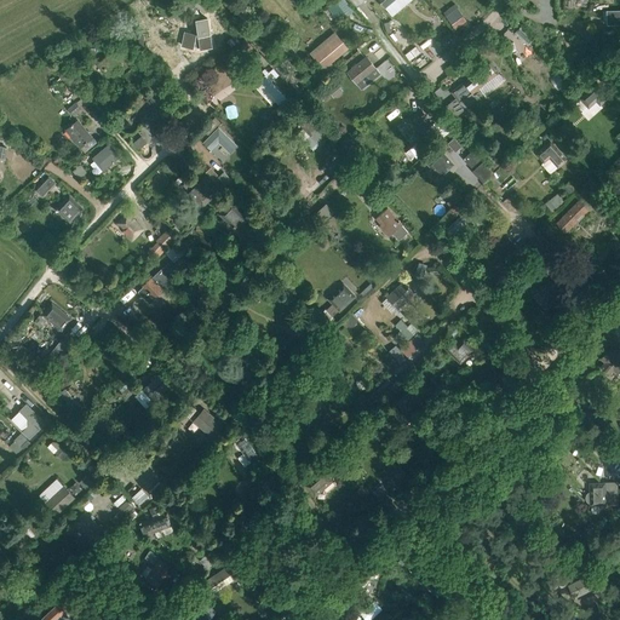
[(352,11),(344,0),(336,0),(327,7),(338,22),(352,11)]
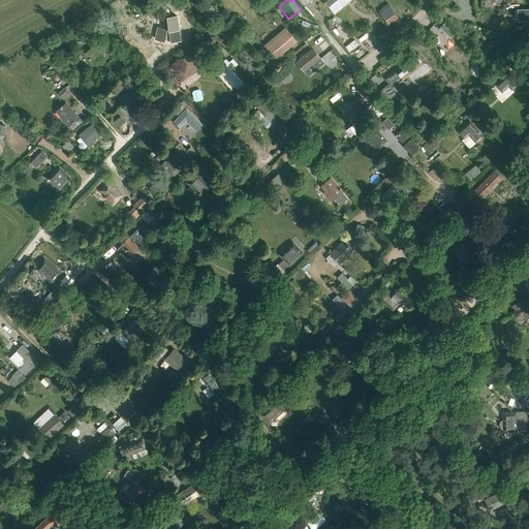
[(389,6),(379,13),(385,21),(395,13),(389,6)]
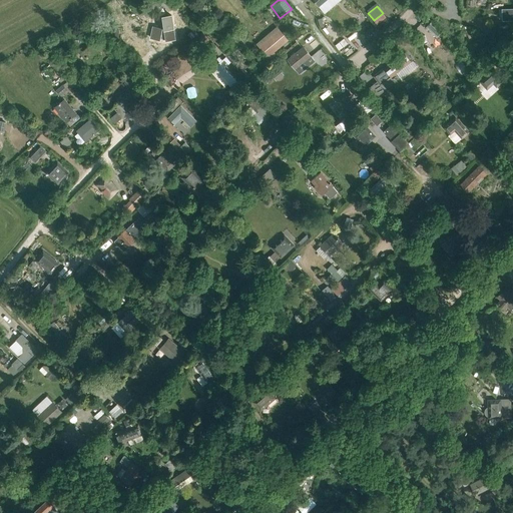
[(192,30),(187,34),(192,39),(196,36),(192,30)]
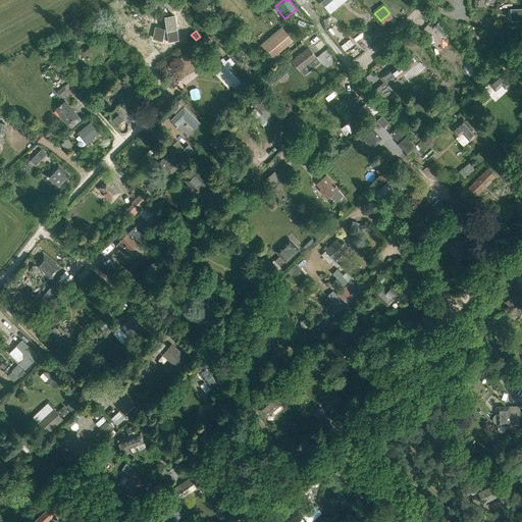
[(277,44),(273,48),(271,45),(266,49),(277,62),(282,58),(277,53),(293,41),(289,36),(283,39),(281,36),(274,41),(277,44)]
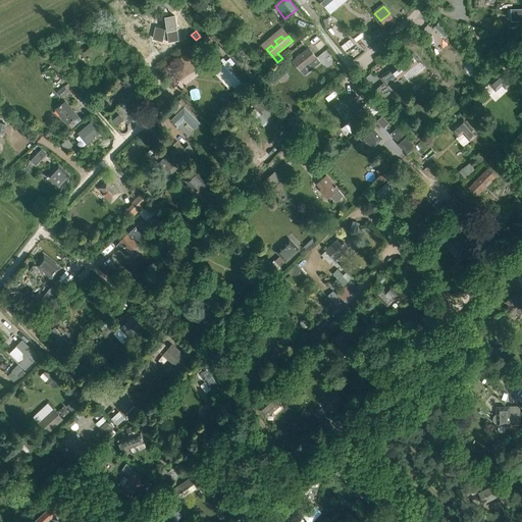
[(292,60),(301,71),(317,58),(308,47),(292,60)]
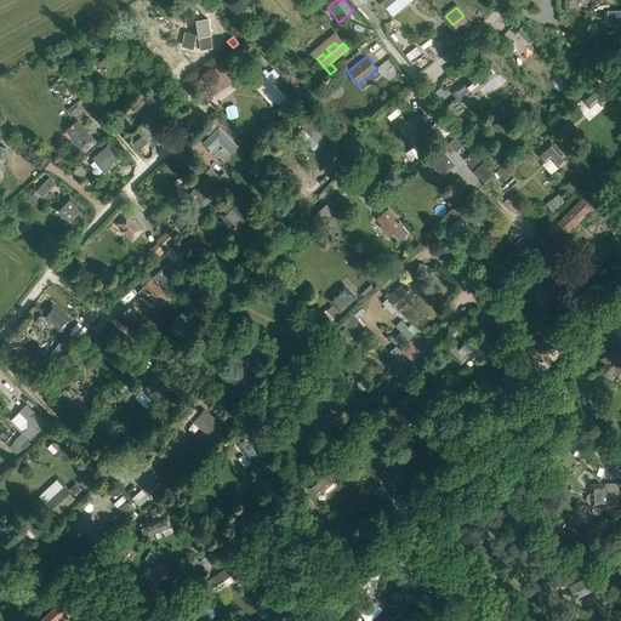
[(489,66),(465,84),(472,93),(496,74),(489,66)]
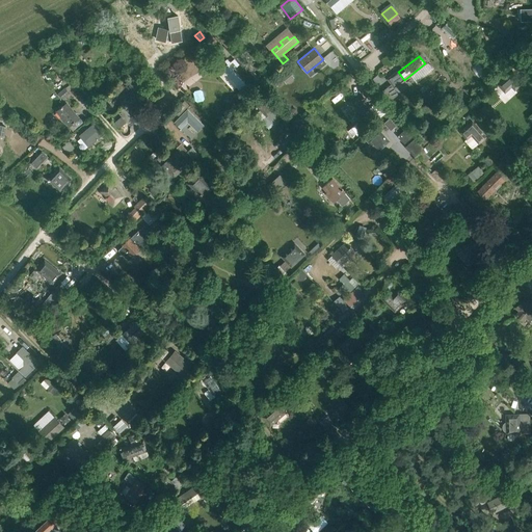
[(115,57),(106,64),(112,72),(122,63),(115,57)]
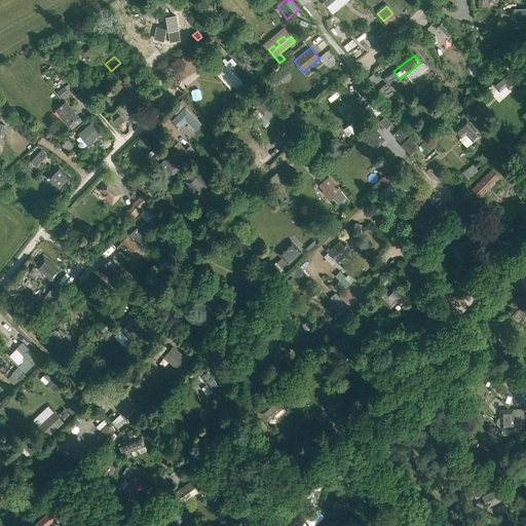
[(226,64),(221,68),(227,75),(235,84),(233,85),(237,89),(243,83),(229,67),(231,65),(226,59),(223,61),(226,64)]
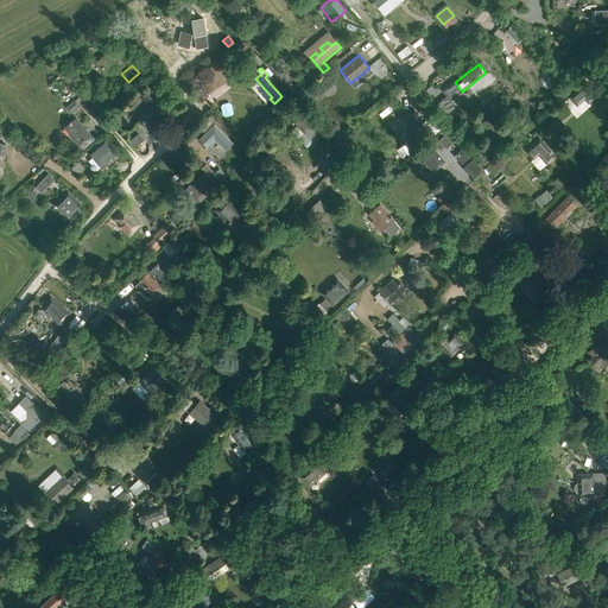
[(568,97),(577,107),(584,100),(589,105),(599,95),(595,90),(586,81),(568,97)]
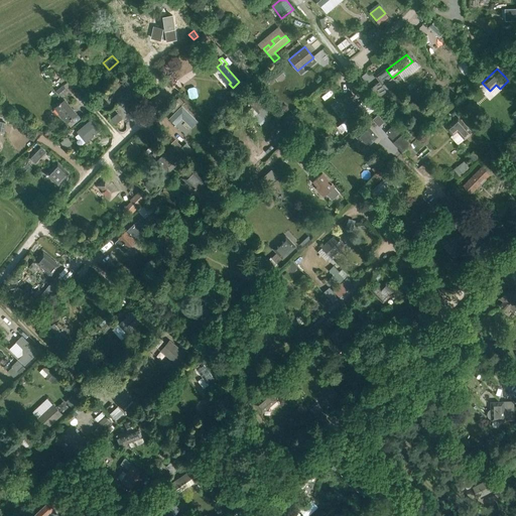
[(280,70),(273,76),(278,83),(285,77),(280,70)]
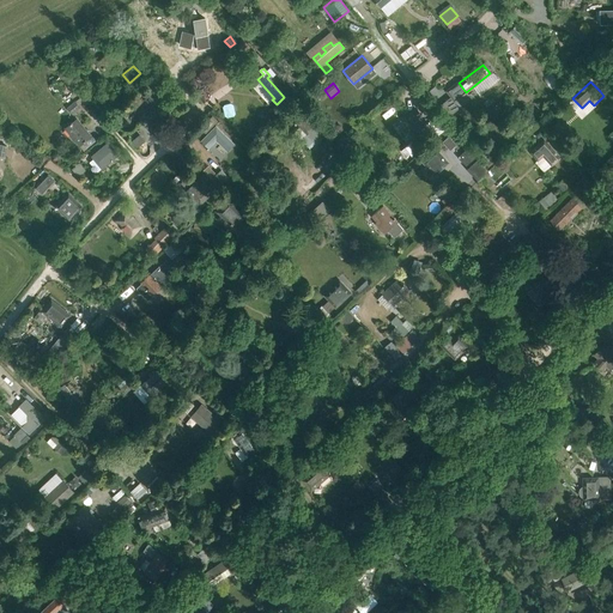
[(532,92),(541,102),(551,91),(541,83),(532,92)]
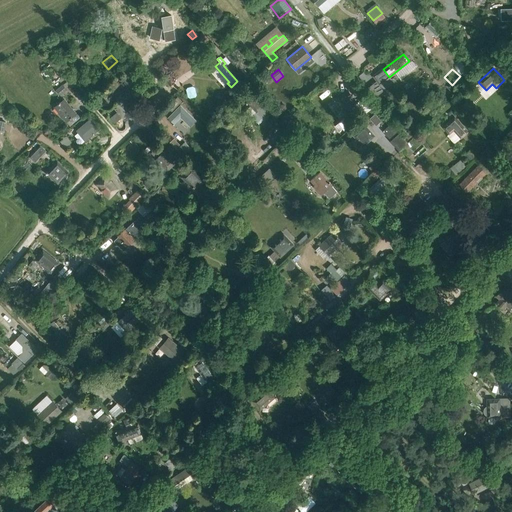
[(123,79),(130,87),(137,81),(130,72),(123,79)]
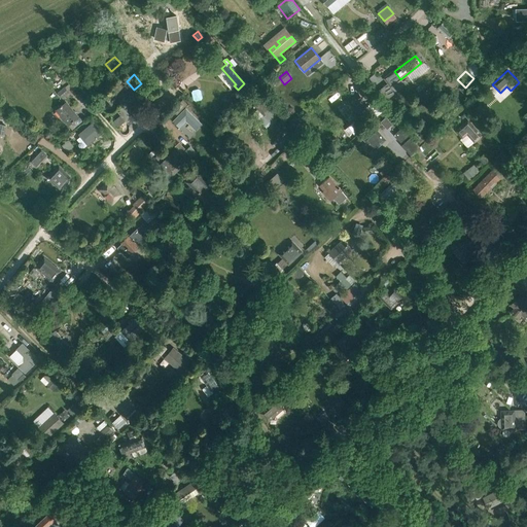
[(113,94),(120,102),(134,91),(127,82),(113,94)]
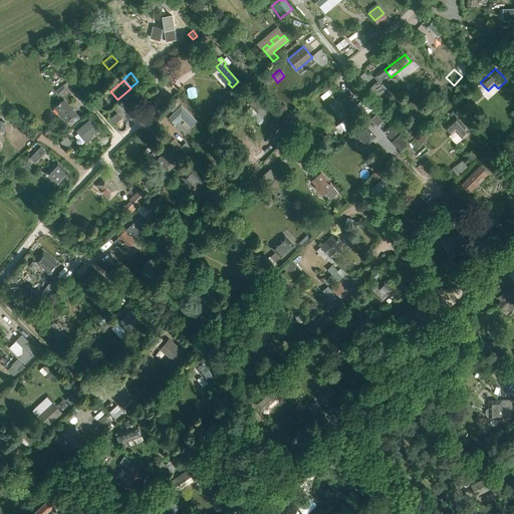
[(56,90),(60,95),(66,90),(63,85),(56,90)]
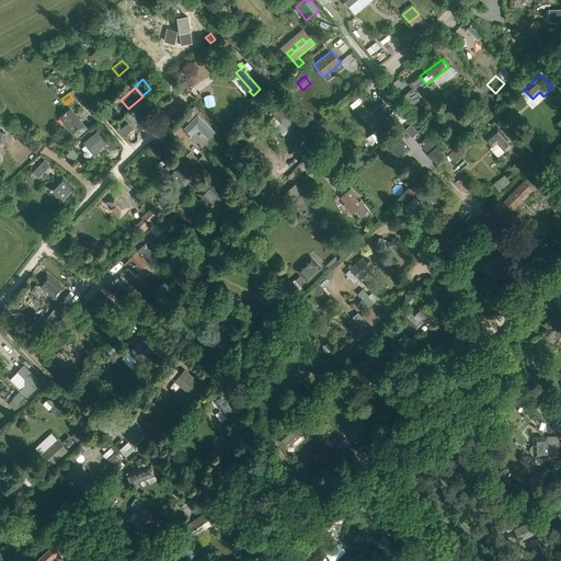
[(214,106),(215,104),(214,96),(210,95),(205,96),(204,99),(205,106),(208,109),(214,106)]
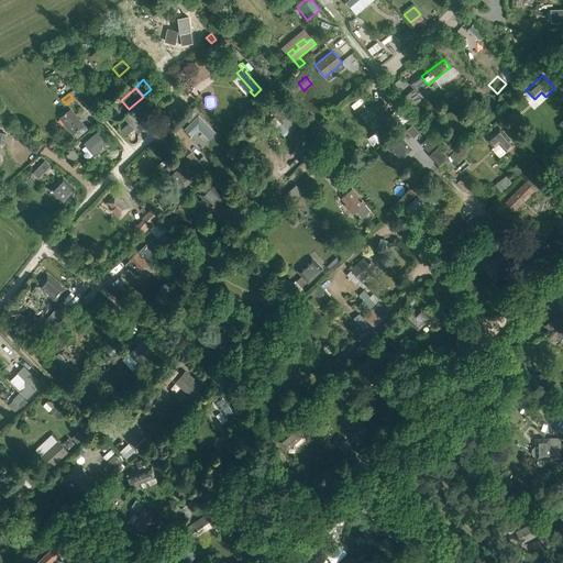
[(251,99),(244,105),(249,110),(255,103),(251,99)]
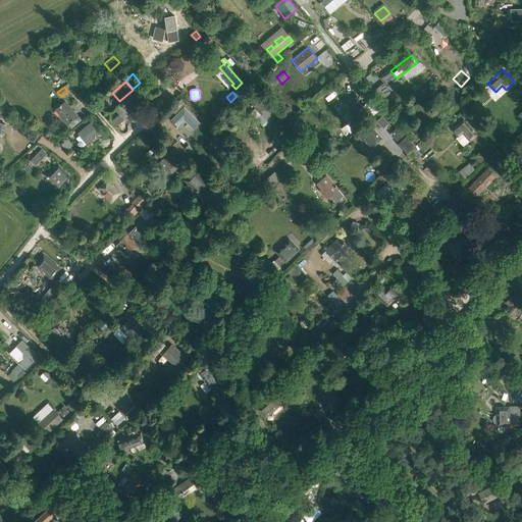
[(354,92),(342,102),(353,116),(366,106),(354,92)]
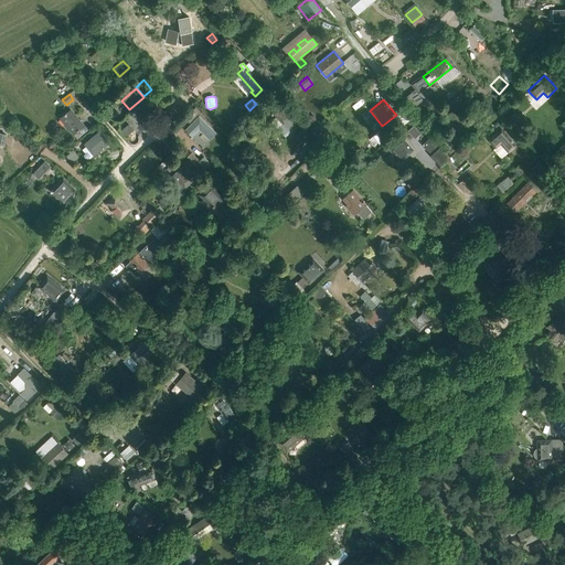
[(281,106),(274,114),(291,131),(299,124),(292,117),(289,119),(286,116),(289,114),(281,106)]
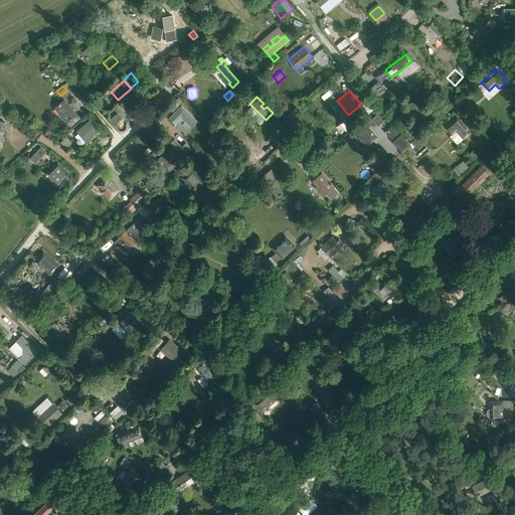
[(178,98),(169,108),(173,112),(183,102),(178,98)]
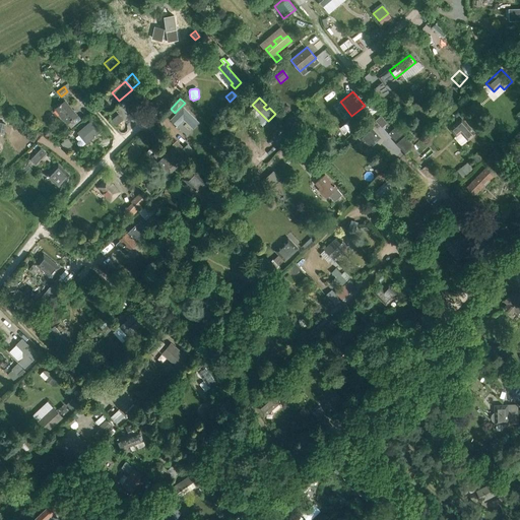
[(55,109),(67,124),(77,115),(65,101),(55,109)]
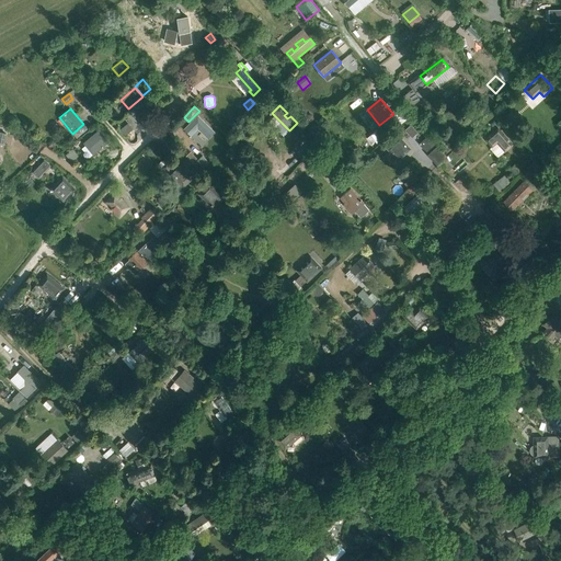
[(506,119),(512,126),(517,122),(517,121),(522,117),(517,112),(514,114),(512,111),(505,115),(508,118),(506,119)]
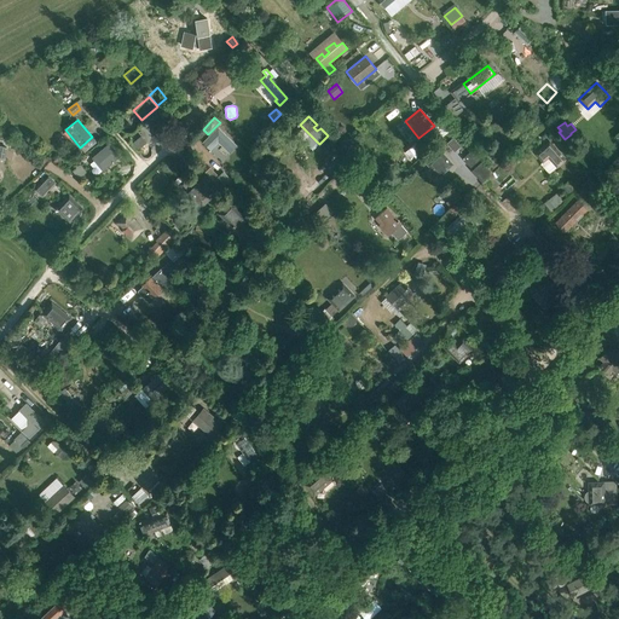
[(218,142),(230,152),(237,145),(219,127),(203,143),(210,150),(218,142)]
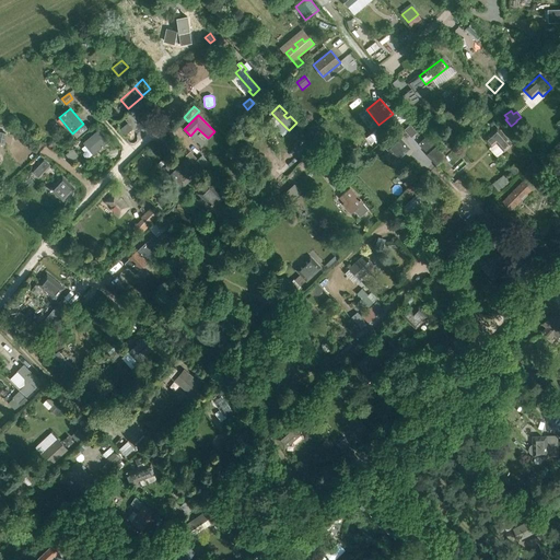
[(120,128),(126,133),(132,128),(127,123),(120,128)]
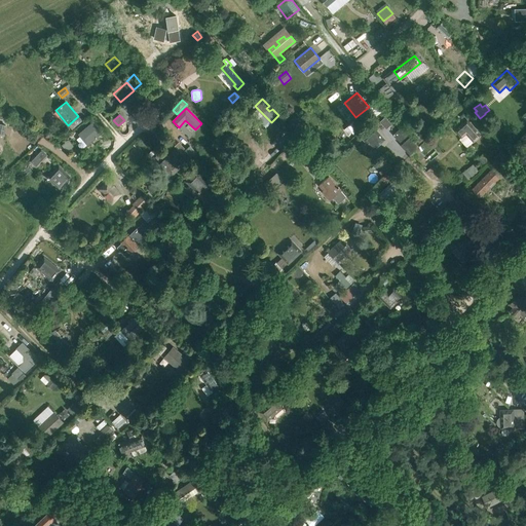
[(385,116),(379,121),(386,128),(392,123),(385,116)]
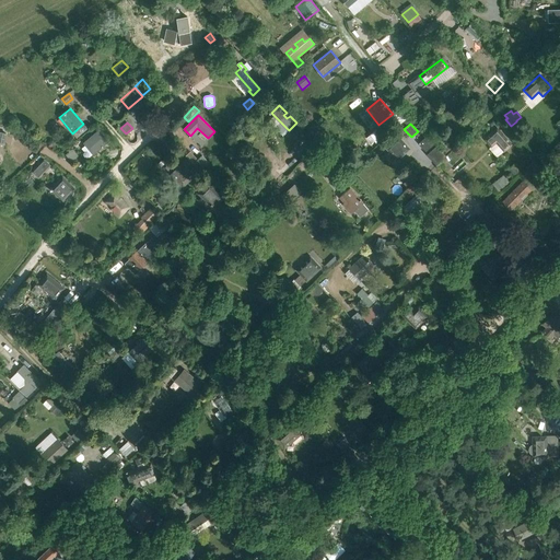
[(498,127),(483,139),(491,148),(497,143),(504,152),(513,144),(498,127)]
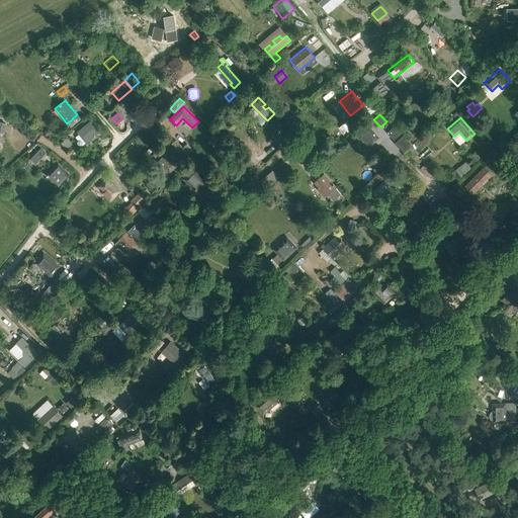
[(77,132),(86,143),(101,131),(92,119),(77,132)]
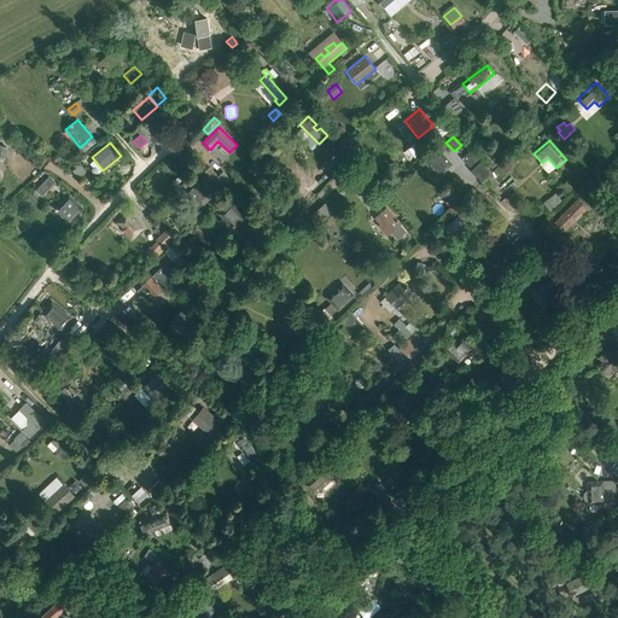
[(439,149),(425,163),(439,178),(454,163),(439,149)]
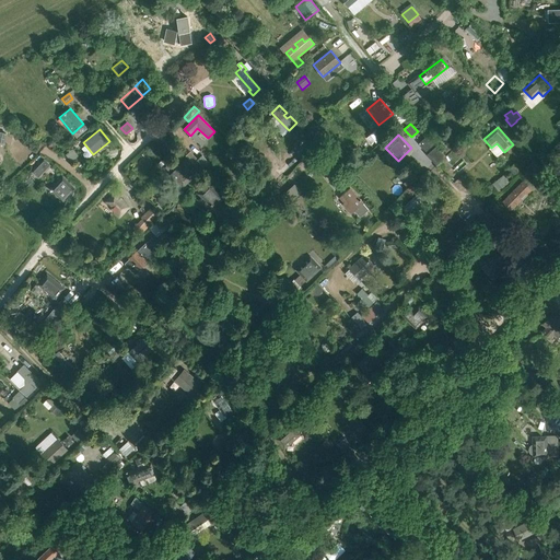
[(427,136),(419,143),(428,153),(435,147),(427,136)]
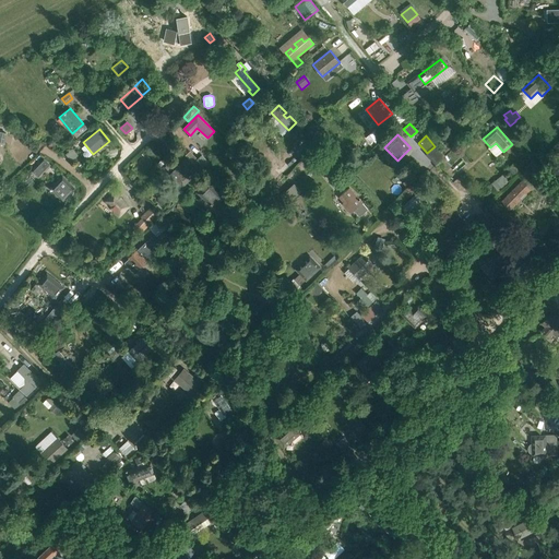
[(158,144),(153,149),(158,155),(164,150),(158,144)]
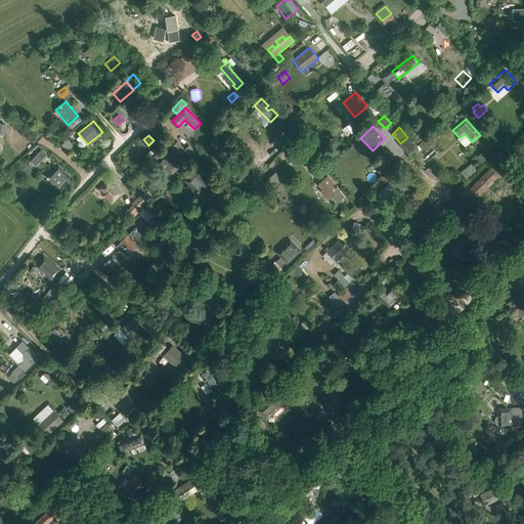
[(68,139),(61,145),(66,150),(73,145),(68,139)]
